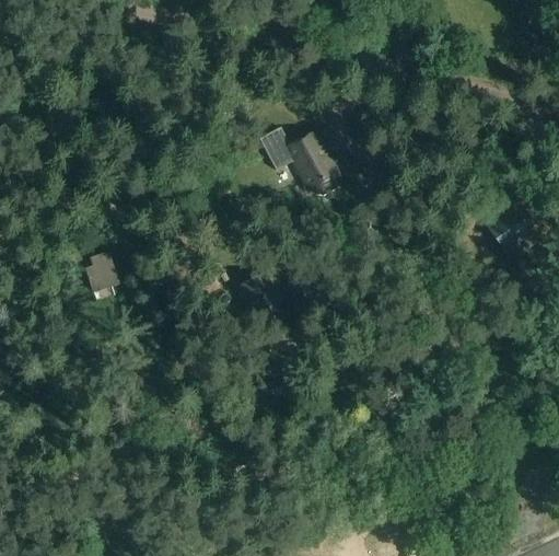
[(339,175),(315,129),(288,145),(278,128),(258,138),(275,170),(290,161),(306,192),(314,187),(317,193),(322,195),(334,188),(335,184),(332,178),(339,175)]
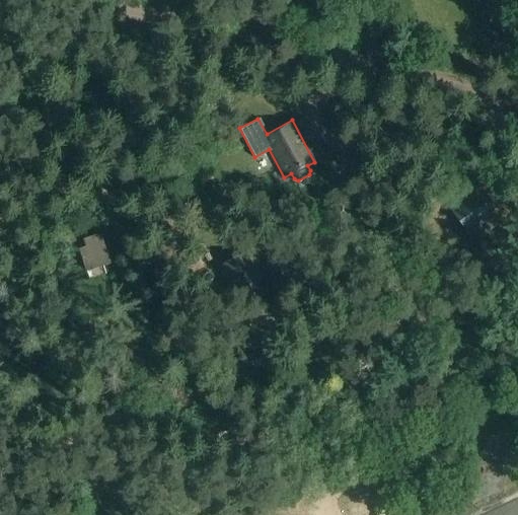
[(497,223),(491,215),(494,213),(478,193),(453,211),(467,231),(483,220),(489,229),(497,223)]
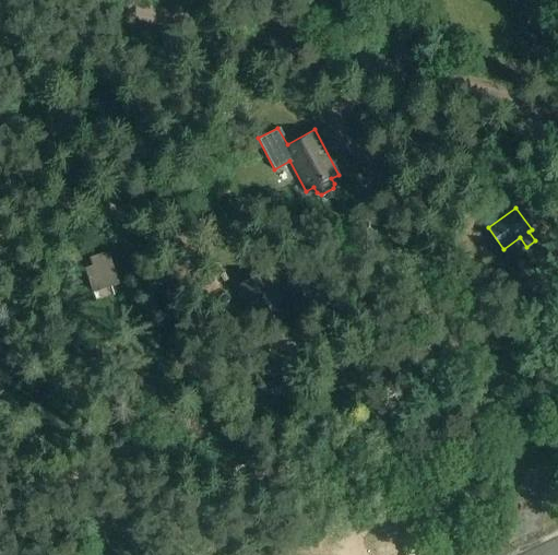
[(93,288),(119,280),(109,251),(92,256),(95,264),(87,267),(93,288)]
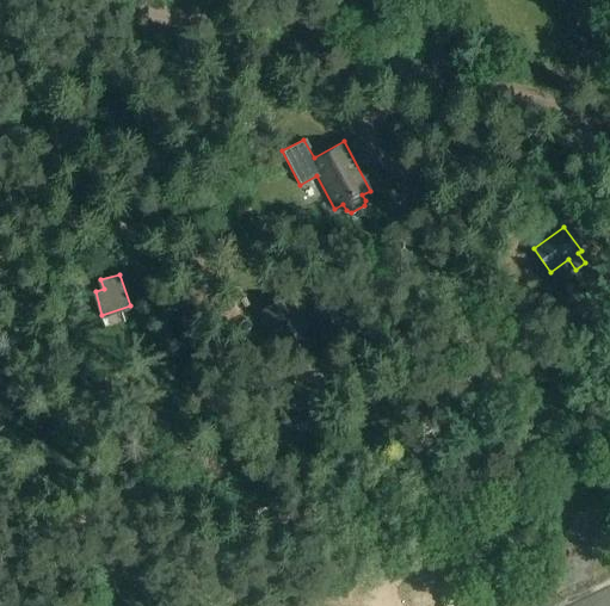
[(278,358),(313,341),(290,294),(256,311),(278,358)]
